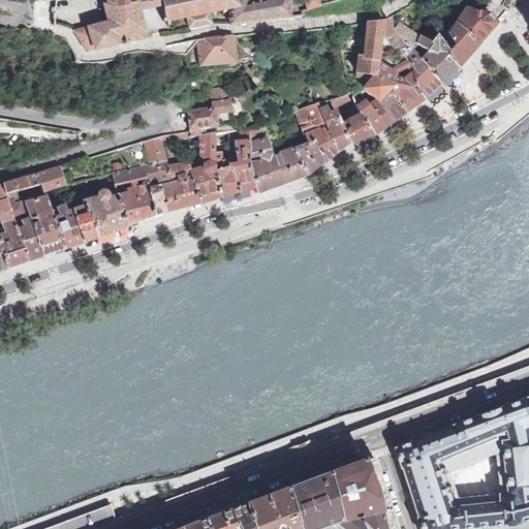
[(106,0),(107,3),(103,4),(107,23),(101,24),(87,28),(73,31),(85,52),(95,50),(120,44),(118,36),(125,34),(127,43),(144,39),(142,32),(144,31),(138,10),(163,4),(166,21),(187,17),(189,30),(199,27),(210,25),(208,13),(230,8),(227,19),(229,26),(289,19),(286,0),(263,0),(254,2),(248,3),(247,0),(106,0)]
